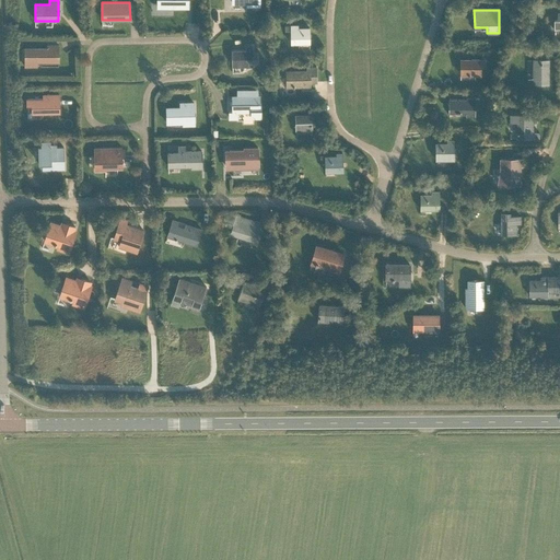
[(291,25),(284,25),(284,31),(291,31),(291,44),(310,44),(310,27),(298,28),(298,25),(291,25)]
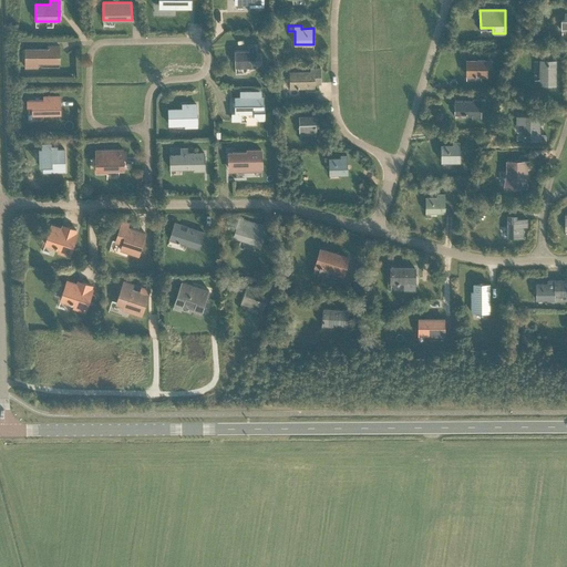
[(31,49),(26,49),(26,68),(38,68),(37,63),(52,63),(52,57),(59,57),(59,49),(59,45),(48,45),(48,49),(31,49)]
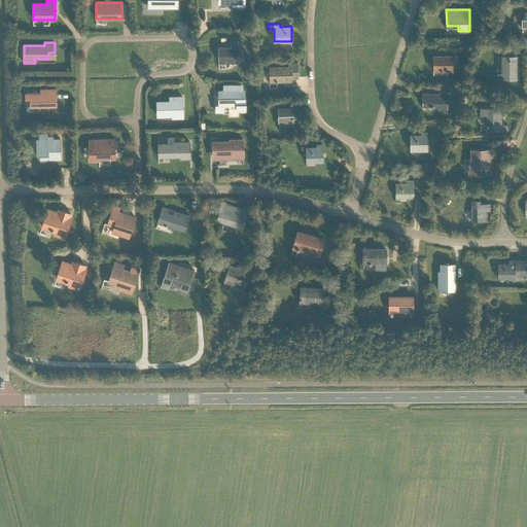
[(232,47),(218,47),(218,62),(237,62),(237,59),(242,59),(242,50),(237,51),(237,43),(232,43),(232,47)]
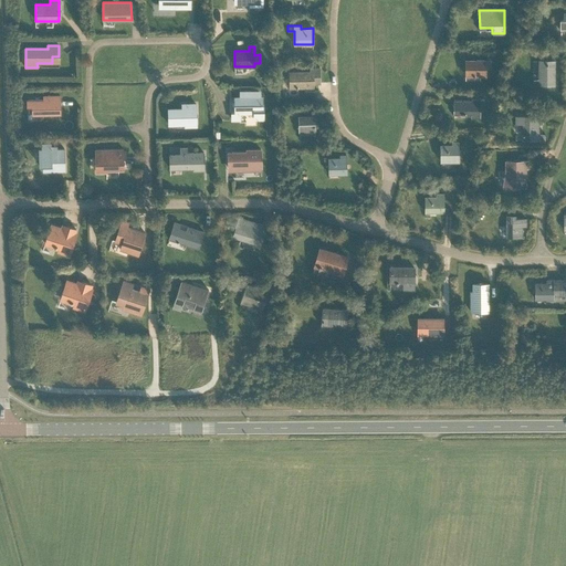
[(554,55),(547,55),(547,61),(538,60),(538,80),(546,81),(546,85),(554,85),(554,61),(554,55)]
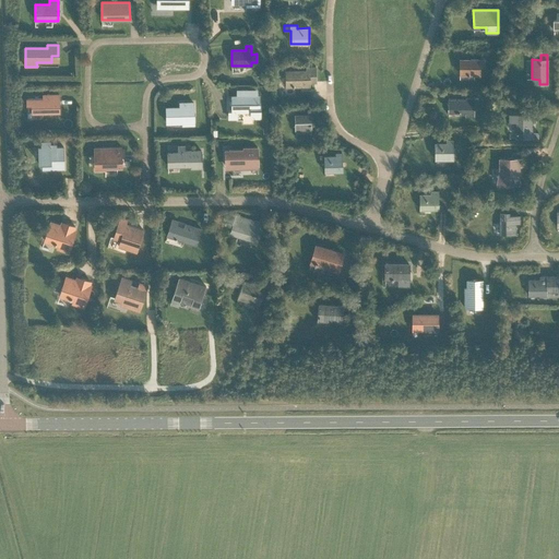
[(485,60),(479,60),(460,60),(460,74),(479,75),(479,66),(485,66),(485,60)]
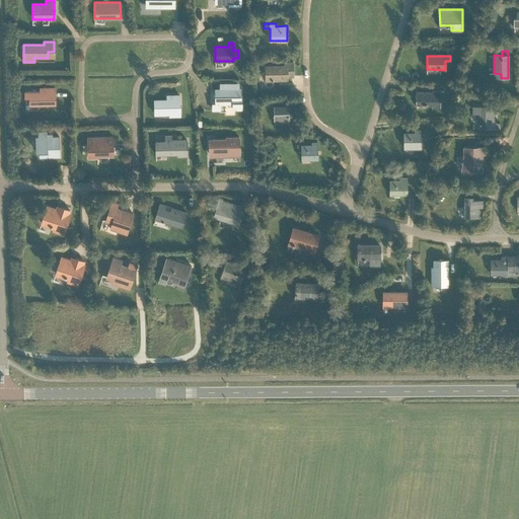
[(284,66),(265,66),(266,80),(287,80),(287,76),(293,76),(293,62),(284,62),(284,66)]
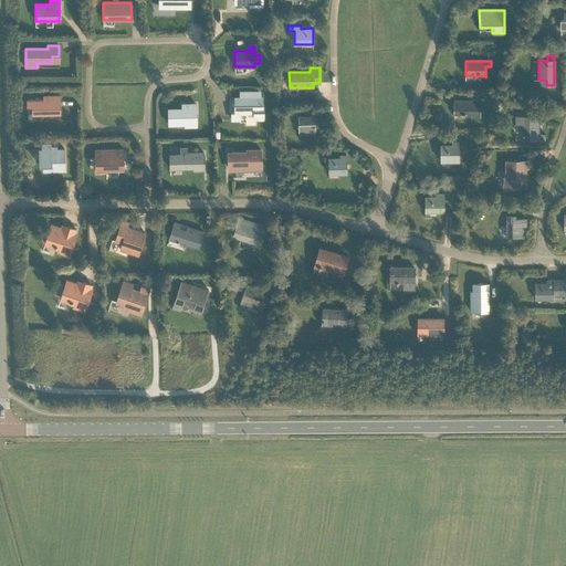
[(231,113),(232,119),(239,119),(239,113),(253,113),(253,119),(263,119),(263,104),(254,104),(254,101),(259,101),(259,91),(240,91),(240,97),(234,97),(234,113),(231,113)]
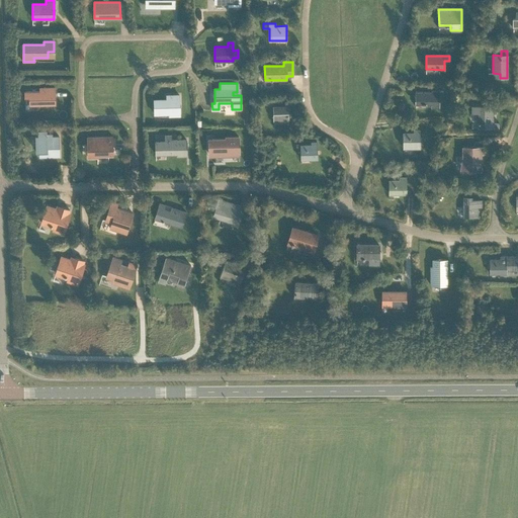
[(29,91),(24,91),(24,98),(29,98),(29,105),(55,104),(55,87),(39,88),(39,91),(29,91)]
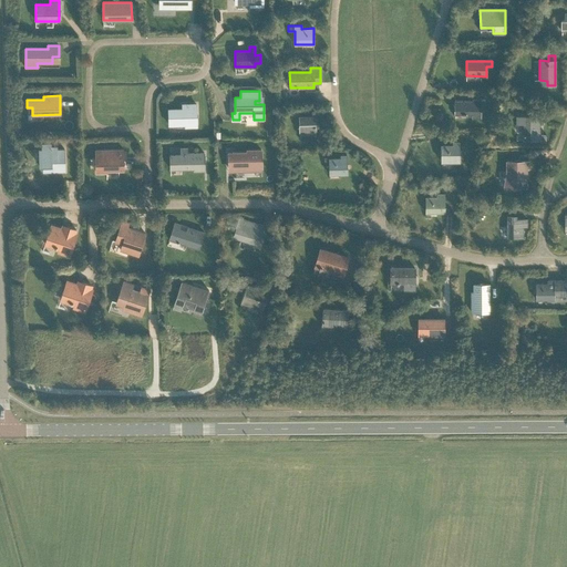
[(480,117),(480,99),(472,99),(472,100),(455,100),(454,114),(472,114),(472,117),(480,117)]
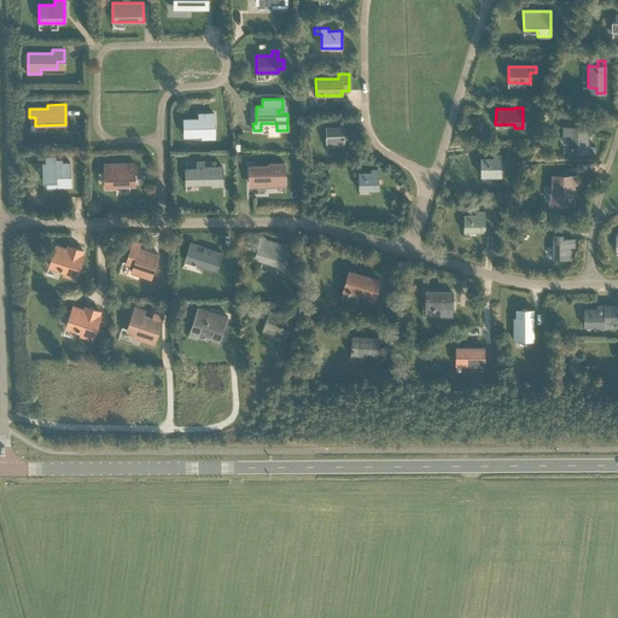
[(199,118),(184,120),(184,136),(202,135),(202,139),(215,139),(215,114),(205,114),(198,114),(199,118)]
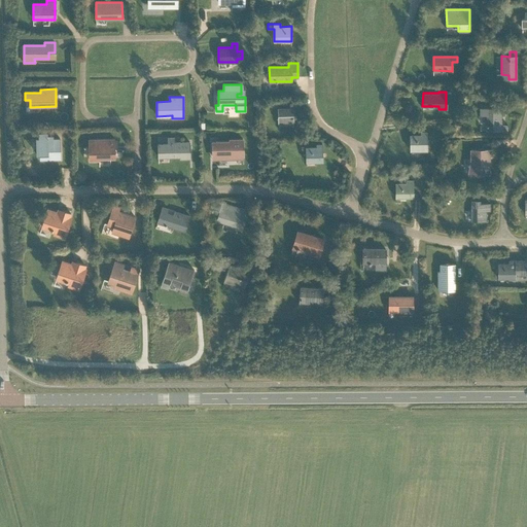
[(292,108),(278,109),(278,121),(279,126),(284,126),(283,121),(292,121),(292,108)]
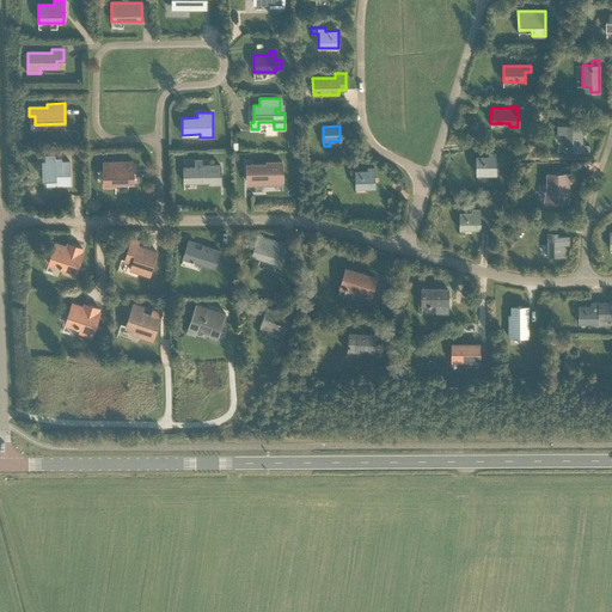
[(586,133),(586,126),(557,126),(557,134),(565,134),(565,151),(583,151),(583,153),(589,153),(589,145),(582,145),(582,133),(586,133)]
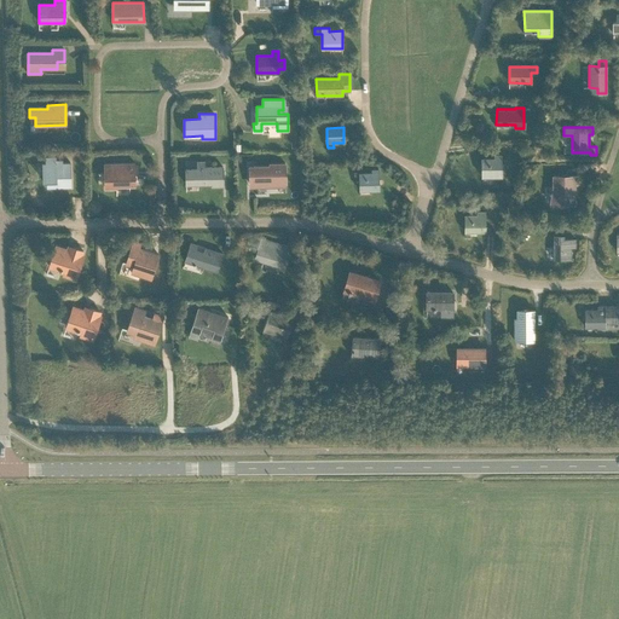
[(482,177),(502,177),(502,160),(507,160),(507,155),(495,155),(495,158),(481,158),(482,177)]
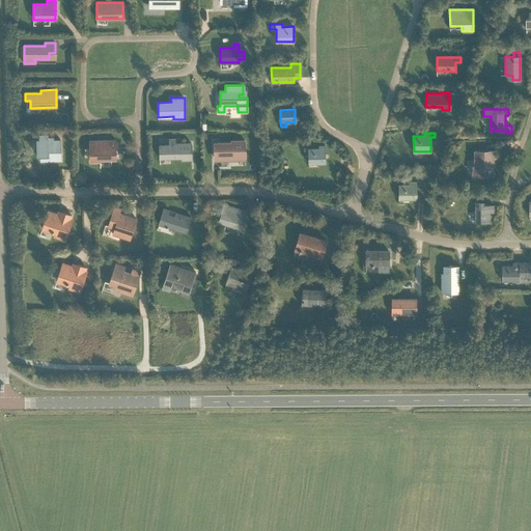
[(38,140),(36,140),(36,154),(36,156),(39,156),(48,156),(48,161),(60,160),(60,156),(60,139),(53,140),(53,137),(48,137),(48,135),(38,135),(39,140),(38,140)]
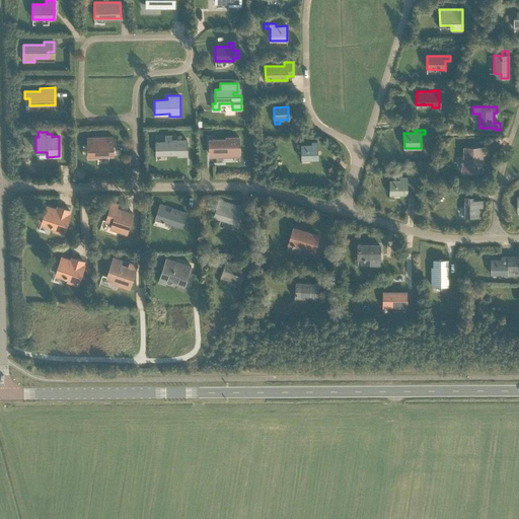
[(165,141),(155,142),(156,155),(177,154),(177,156),(187,156),(187,140),(177,140),(171,140),(172,135),(165,135),(165,140),(165,141)]
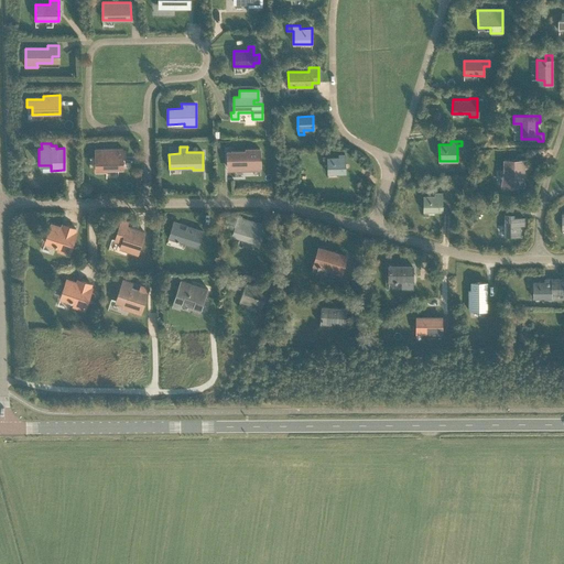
[(122,149),(96,150),(96,158),(96,172),(106,172),(106,170),(123,170),(122,149)]
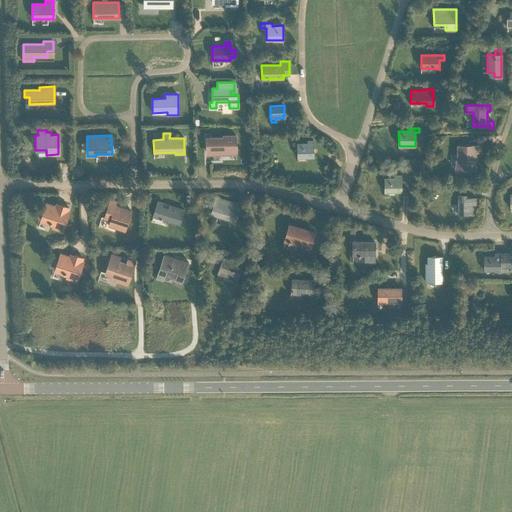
[(223,137),(206,138),(206,152),(223,151),(223,154),(236,154),(236,135),(222,136),(223,137)]
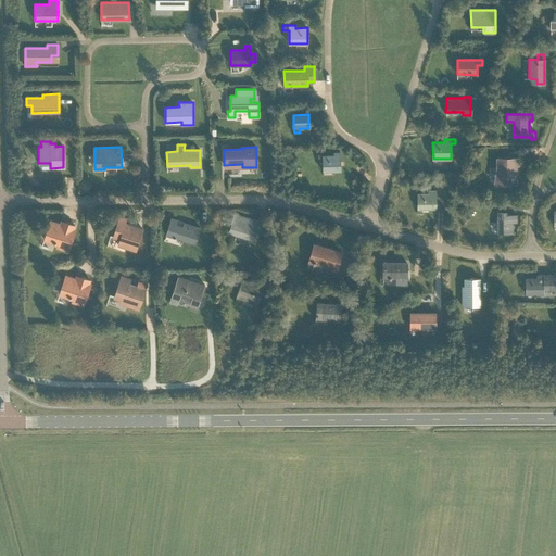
[(333,155),(323,155),(323,172),(340,171),(340,152),(333,152),(333,155)]
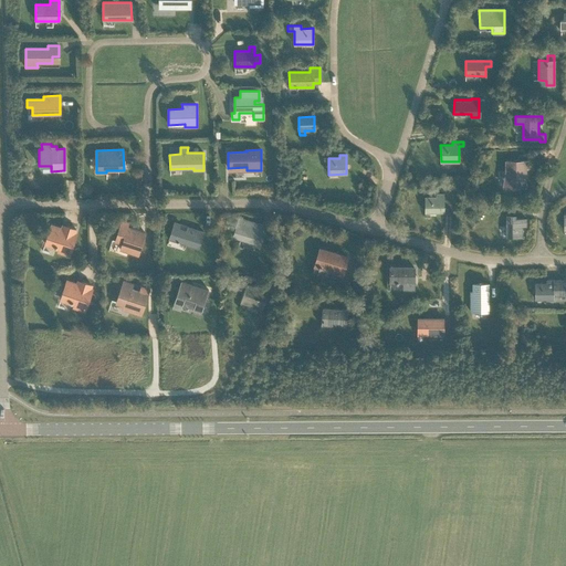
[(527,160),(520,160),(520,164),(516,164),(516,163),(505,163),(505,170),(503,186),(519,186),(525,186),(525,168),(527,168),(527,160)]
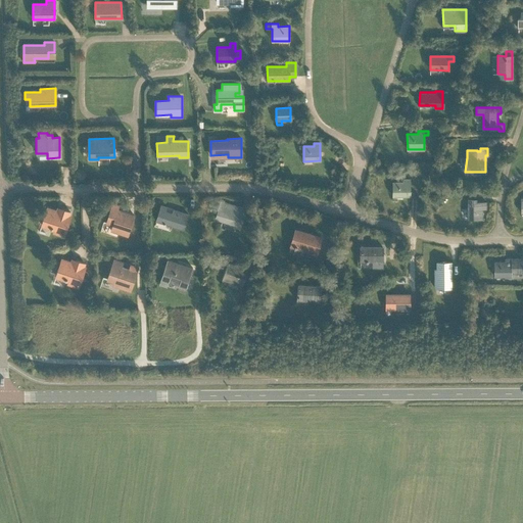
[(392,196),(410,196),(410,179),(402,179),(402,182),(392,182),(392,196)]
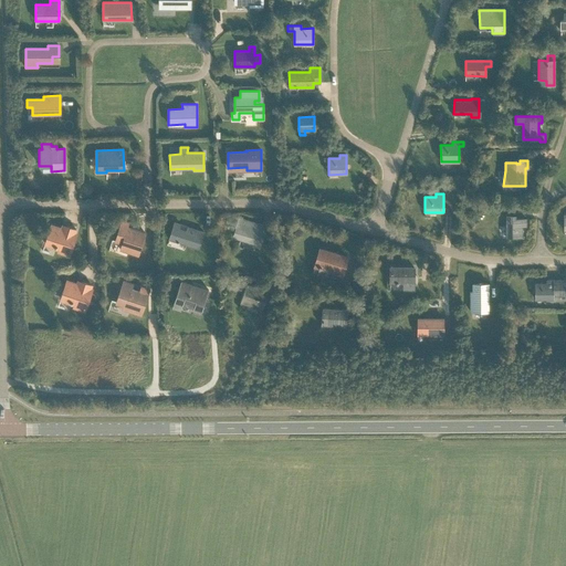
[(526,226),(526,219),(515,218),(515,215),(506,215),(506,237),(522,237),(522,226),(526,226)]
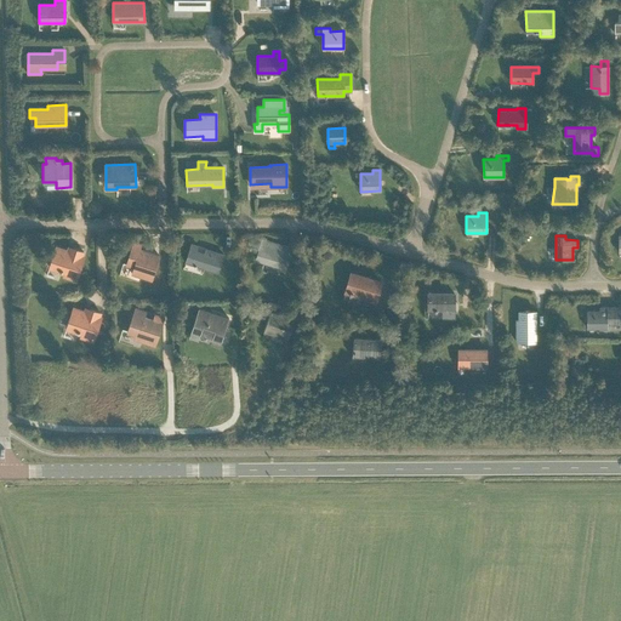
[(262,239),(255,260),(263,262),(281,268),(289,248),(280,245),(262,239)]
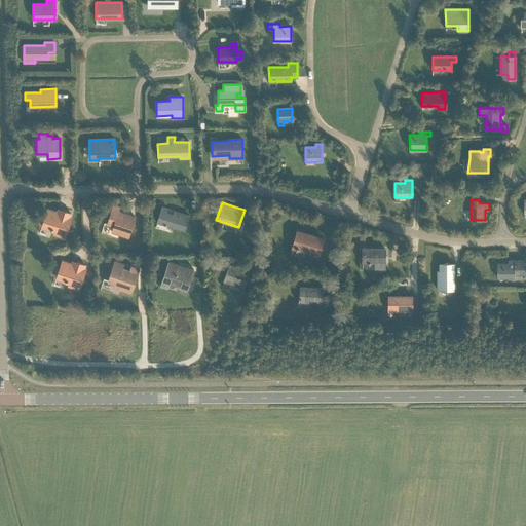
[(112,209),(107,224),(113,226),(111,231),(127,237),(135,217),(118,211),(119,207),(113,204),(112,209)]
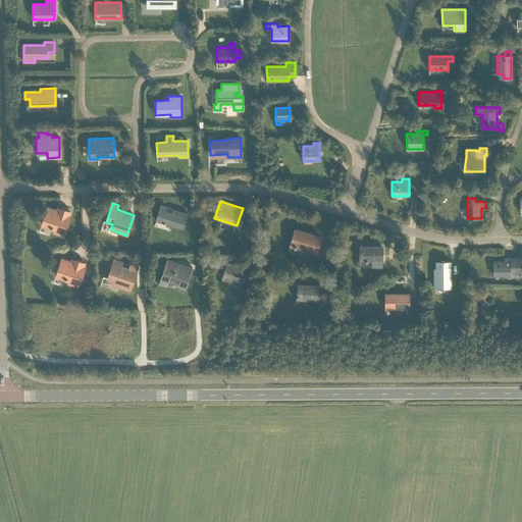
[(160,205),(156,220),(183,229),(188,214),(180,211),(174,209),(173,213),(164,211),(166,206),(160,205)]
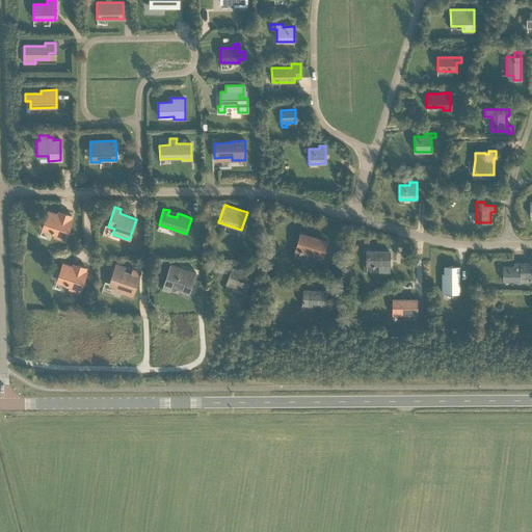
[(61,216),(47,212),(42,229),(51,232),(53,233),(53,232),(55,233),(54,235),(65,239),(71,222),(69,221),(71,215),(62,212),(61,216)]
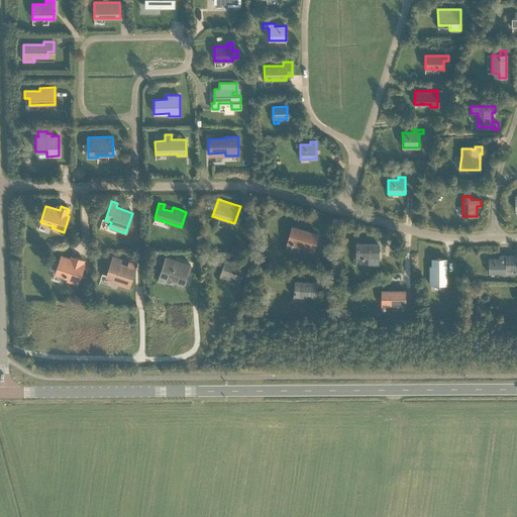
[(292,227),(287,242),(306,248),(313,250),(317,235),(310,233),(307,232),(292,227)]
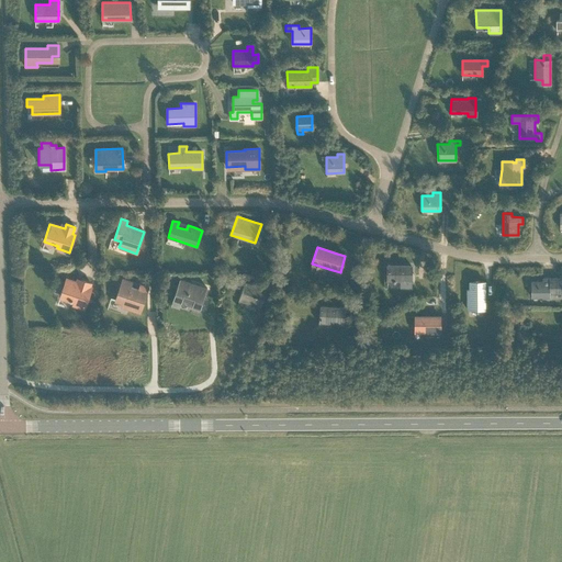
[(386,266),(386,281),(401,281),(401,287),(408,287),(408,273),(411,273),(411,266),(386,266)]
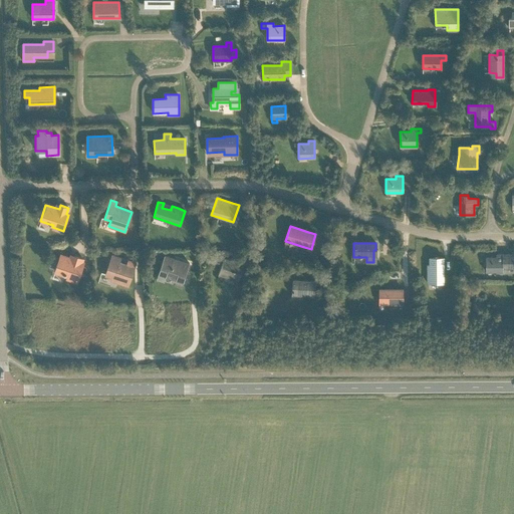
[(502,266),(512,266),(512,254),(496,254),(496,257),(486,257),(486,272),(502,271),(502,266)]
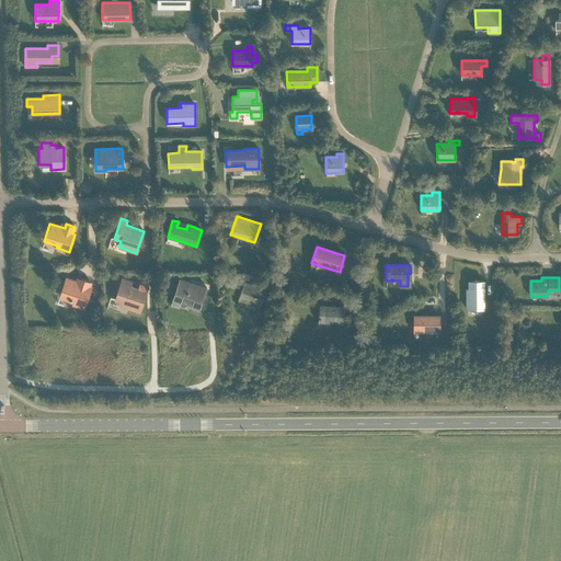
[(80,283),(65,278),(59,296),(69,299),(69,300),(71,300),(71,299),(73,300),(72,304),(84,307),(90,289),(89,288),(90,283),(81,279),(80,283)]
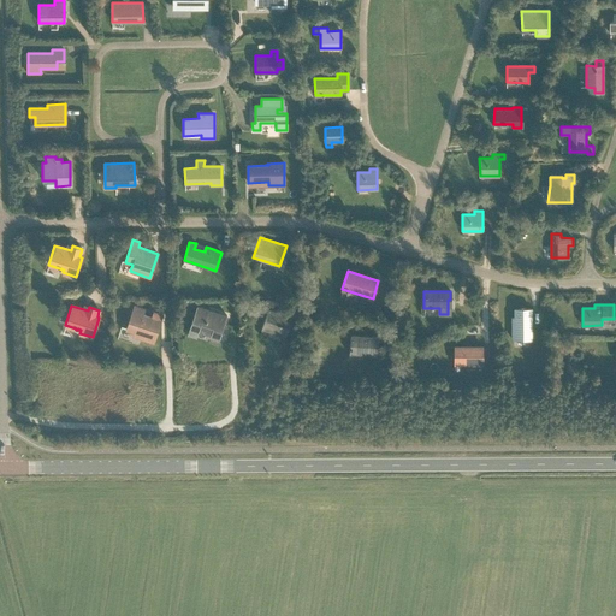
[(132,311),(126,330),(132,332),(132,335),(153,343),(160,320),(163,315),(153,312),(152,317),(150,320),(144,318),(146,315),(143,314),(144,309),(134,306),(132,311)]
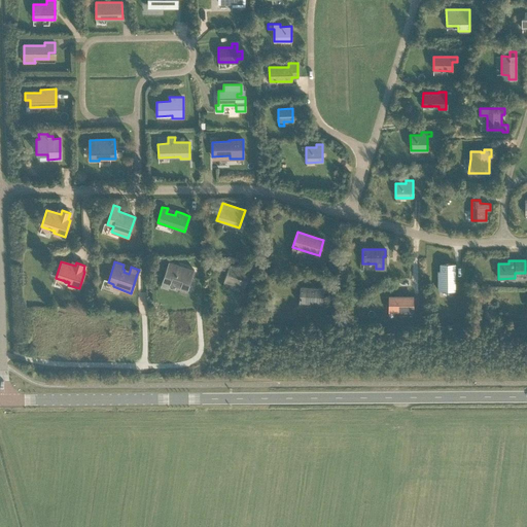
[(168,261),(162,281),(169,283),(170,281),(180,285),(179,287),(187,289),(194,270),(168,261)]
